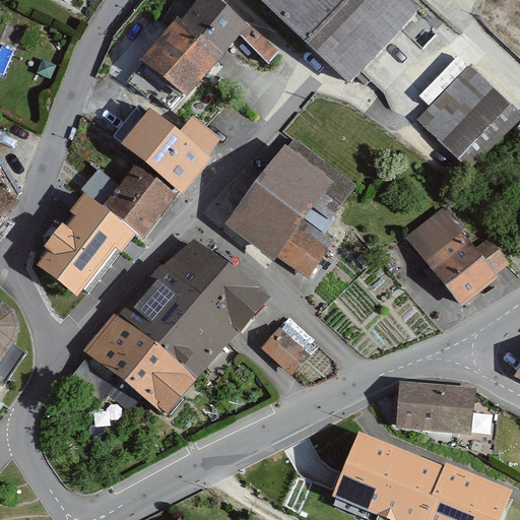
[(217,0),(197,0),(182,18),(223,54),(240,35),(268,65),(279,52),(217,0)]
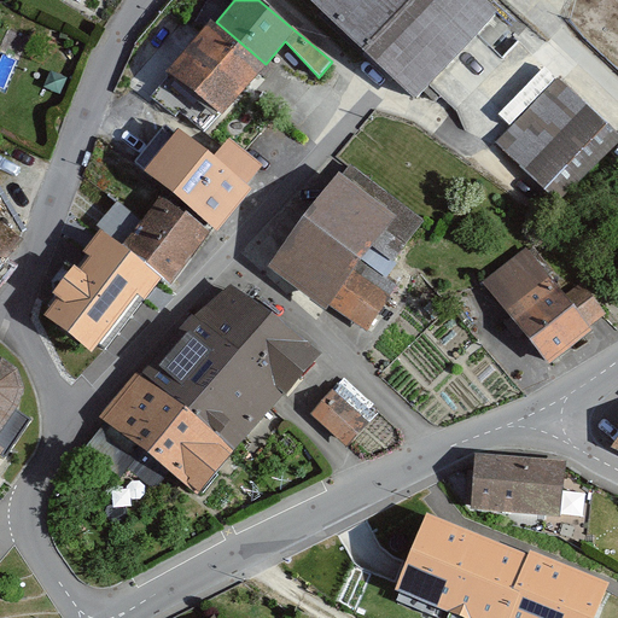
[(496,7),(488,0),(303,0),(412,99),(426,83),(473,31),(496,7)]
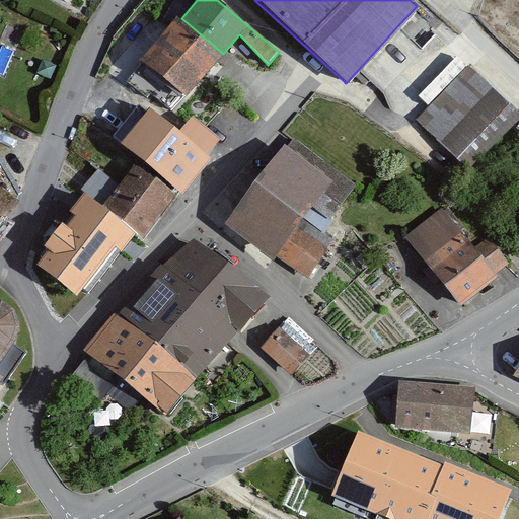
[(181,18),(130,79),(171,115),(223,54),(181,18)]
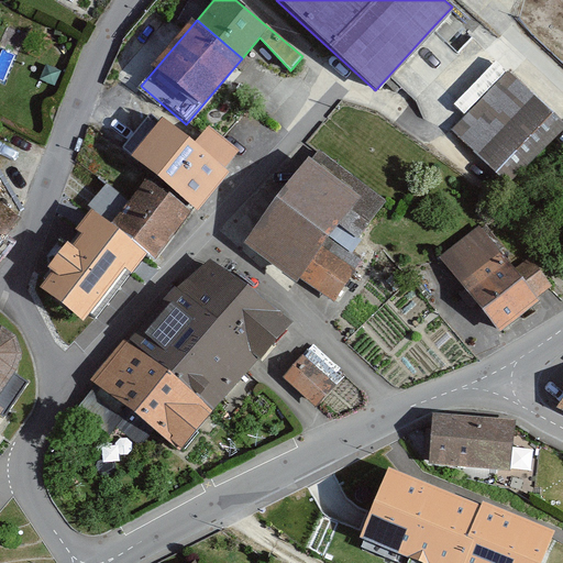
[(555,136),(562,129),(562,123),(509,72),(451,131),(507,186),(555,136)]
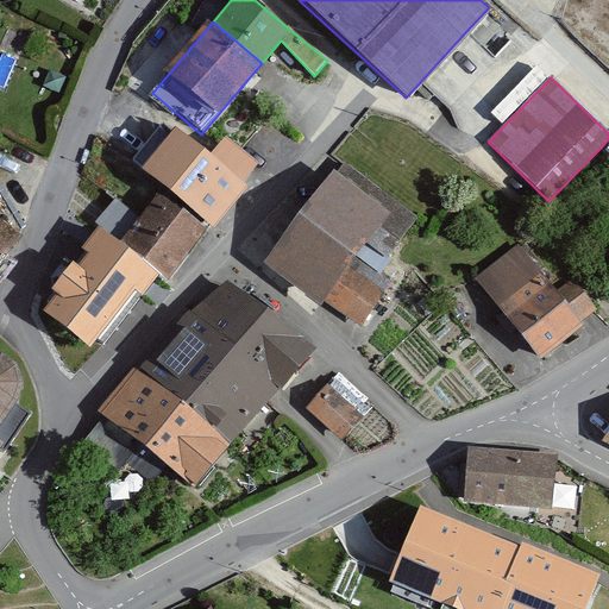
[(200,152),(161,123),(132,159),(169,190),(200,152)]
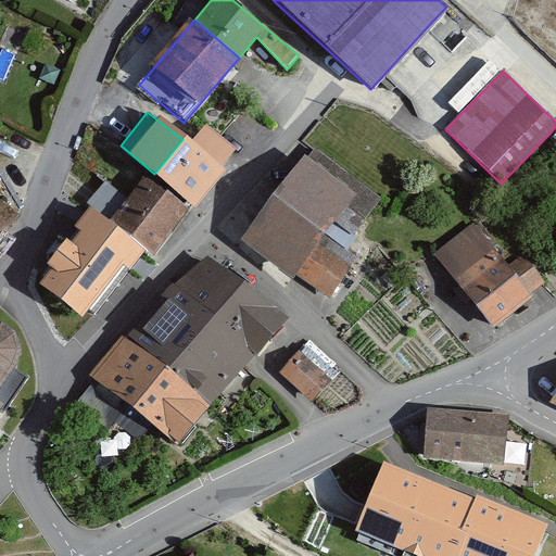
[(237,149),(205,124),(194,137),(189,144),(219,168),(229,159),(237,149)]
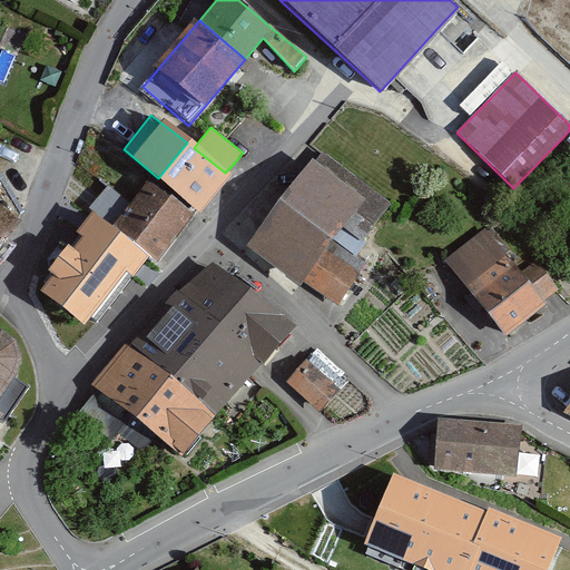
[(194,148),(187,143),(158,178),(200,212),(229,176),(225,173),(194,148)]
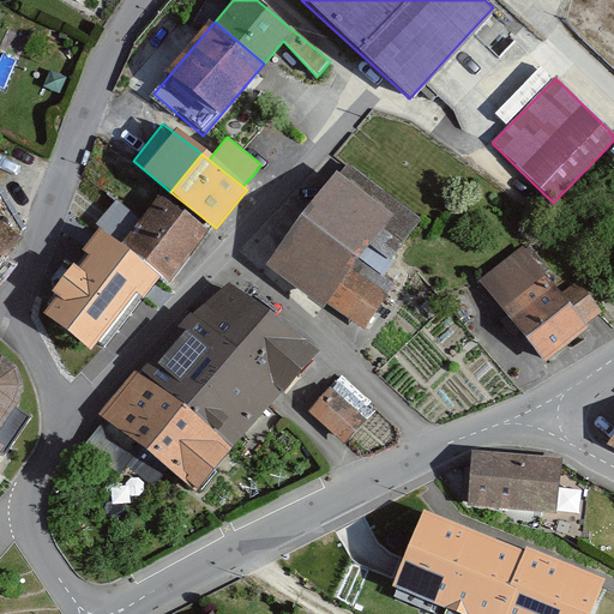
[(337,168),(265,262),(323,306),(326,300),(365,327),(389,292),(353,266),(395,211),(337,168)]
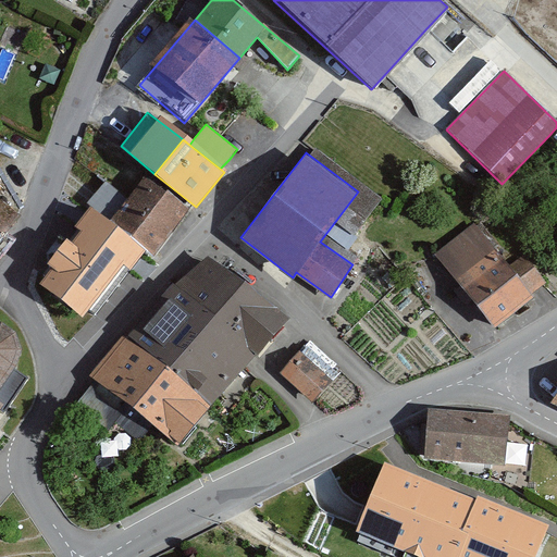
[(189,211),(144,176),(126,198),(109,220),(118,226),(146,249),(155,256),(189,211)]
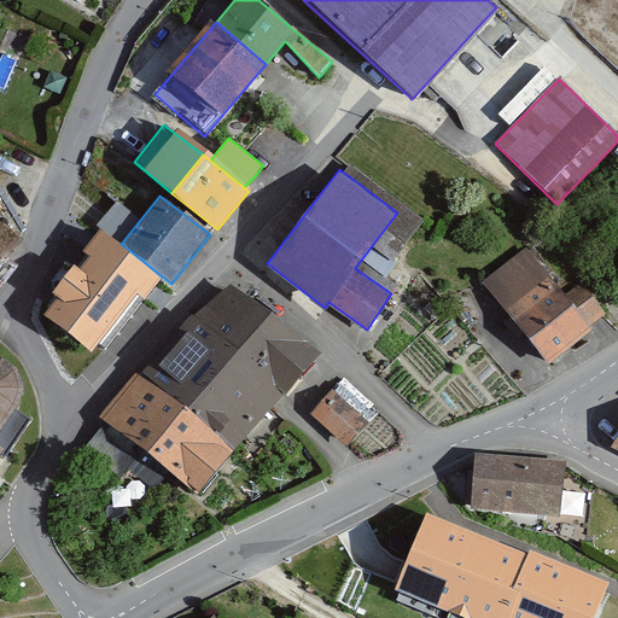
[(140,220),(116,200),(103,219),(97,226),(101,228),(121,244),(140,220)]
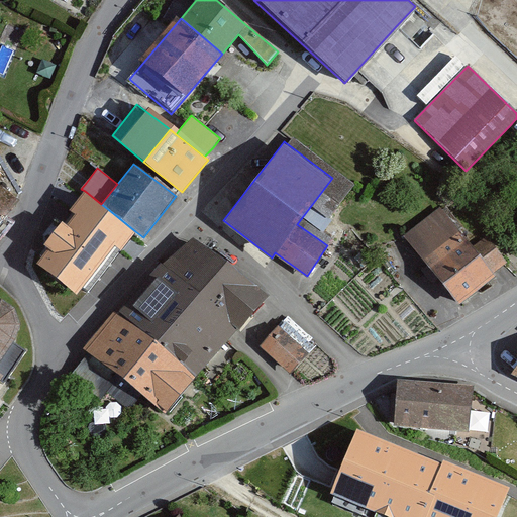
[(0,187),(0,217),(15,200),(0,187)]
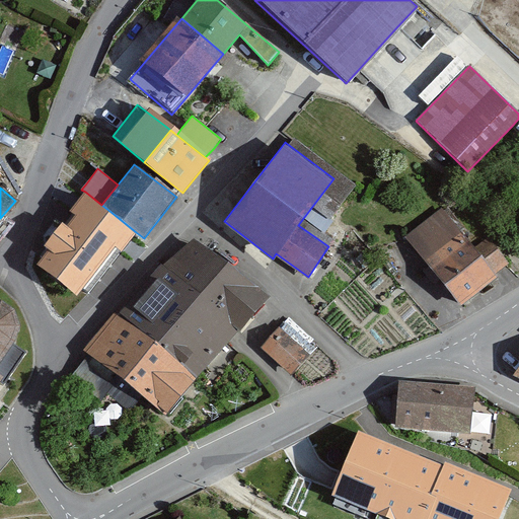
[(85,192),(77,202),(70,211),(76,216),(68,226),(63,222),(45,246),(49,249),(36,266),(55,281),(109,211),(101,205),(85,192)]
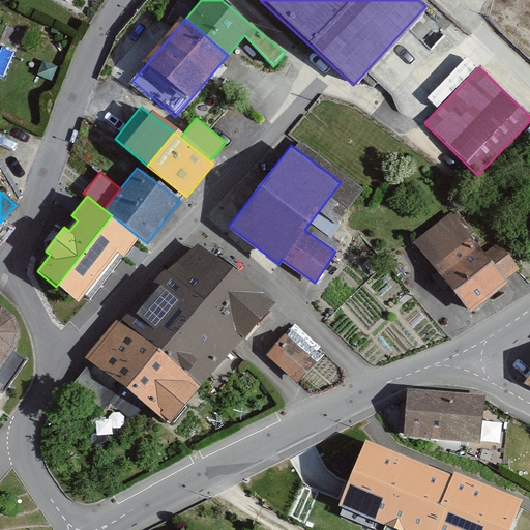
[(415,243),(471,312),(508,284),(505,281),(483,254),(450,212),(415,243)]
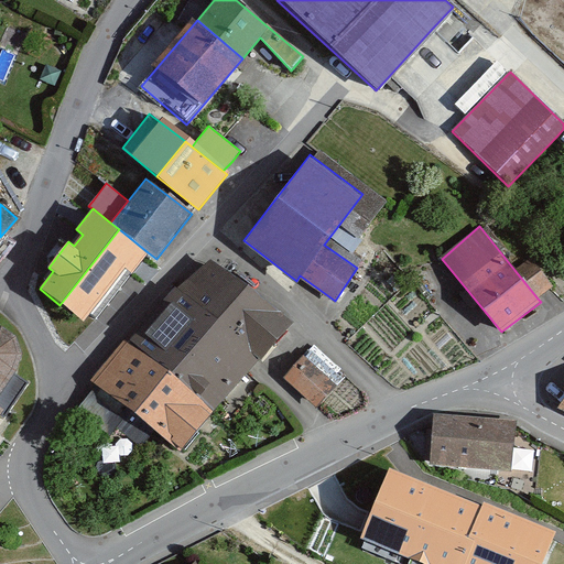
[(148,252),(119,229),(60,305),(83,323),(90,314),(96,318),(138,263),(148,252)]
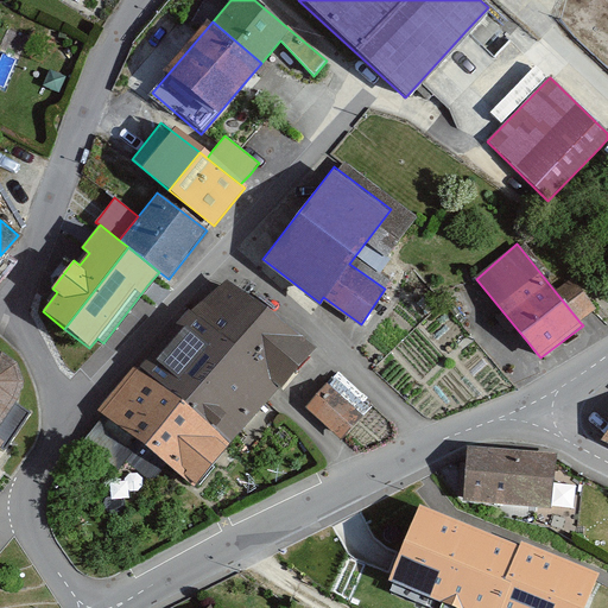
[(555,291),(580,322),(587,316),(593,312),(596,309),(571,278),(555,291)]
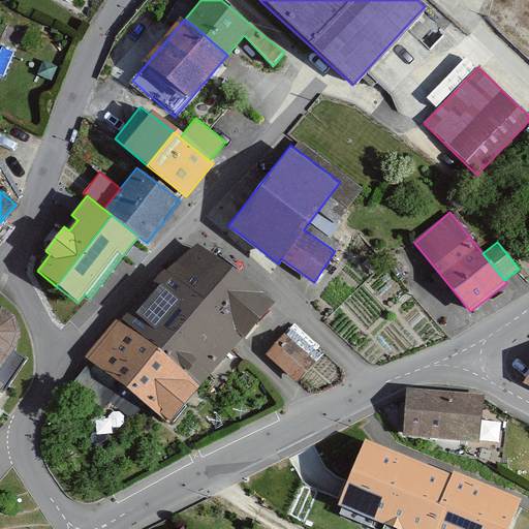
[(89,358),(168,425),(231,349),(237,344),(242,337),(246,339),(275,303),(197,245),(166,271),(163,268),(89,358)]
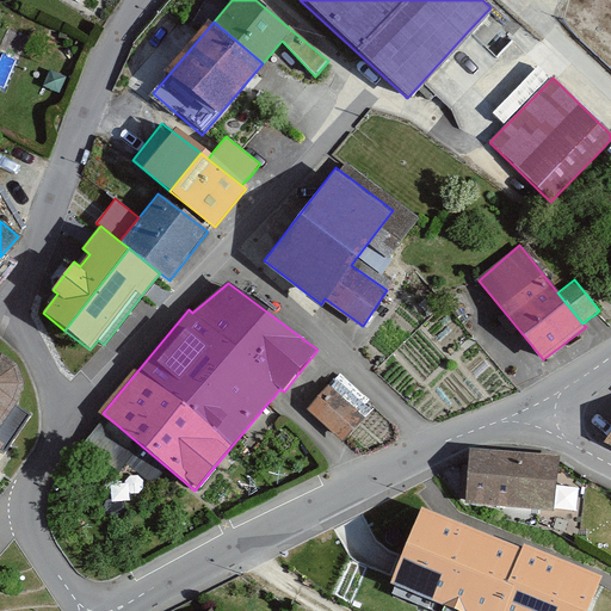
[(0,450),(6,443),(0,438),(0,425),(16,403),(18,401),(23,381),(18,364),(2,353),(0,353),(0,450)]
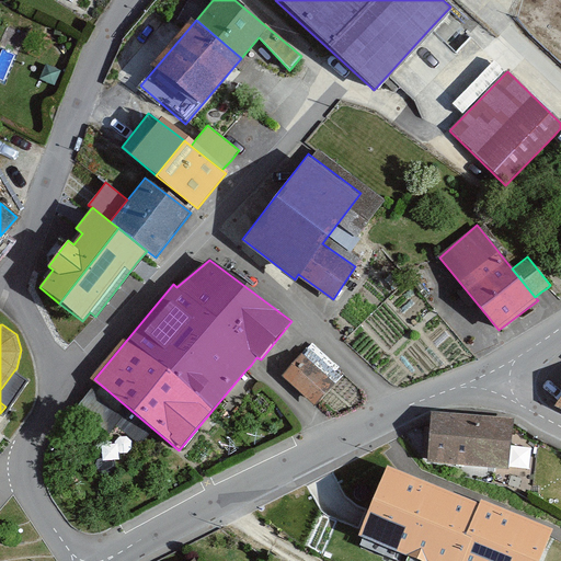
[(334,384),(302,355),(284,375),(316,403),(318,402),(334,384)]
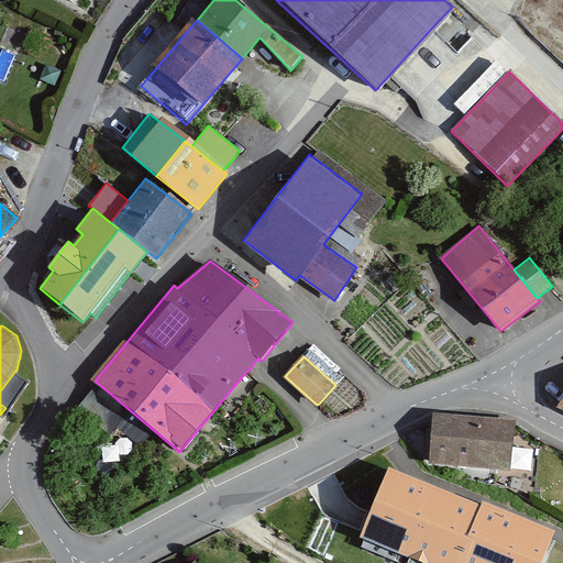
[(30,383),(14,372),(0,392),(0,404),(6,408),(0,415),(0,443),(4,439),(0,435),(17,415),(10,409),(30,383)]
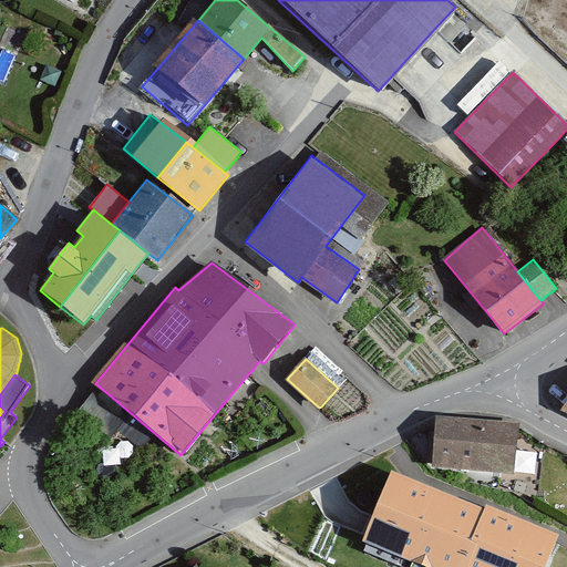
[(435,423),(432,468),(514,474),(518,430),(435,423)]
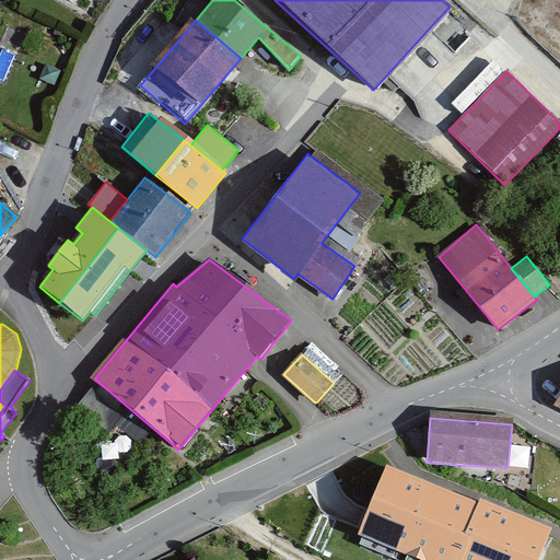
[(360,529),(358,535),(363,537),(418,559),(459,559),(470,535),(465,533),(478,503),(397,469),(386,465),(368,511),(364,520),(360,529)]
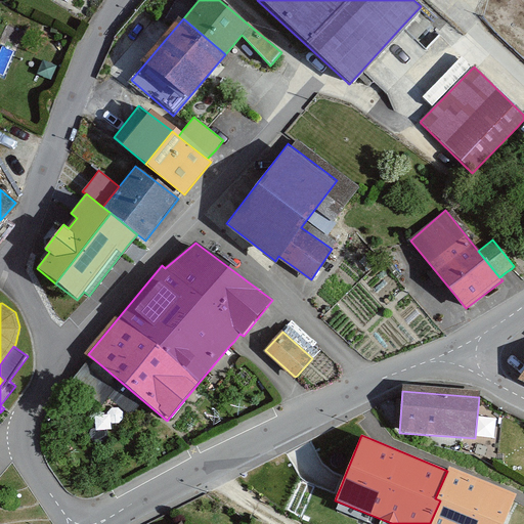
[(505,523),(517,495),(448,467),(447,471),(435,498),(440,500),(430,523),(505,523)]
